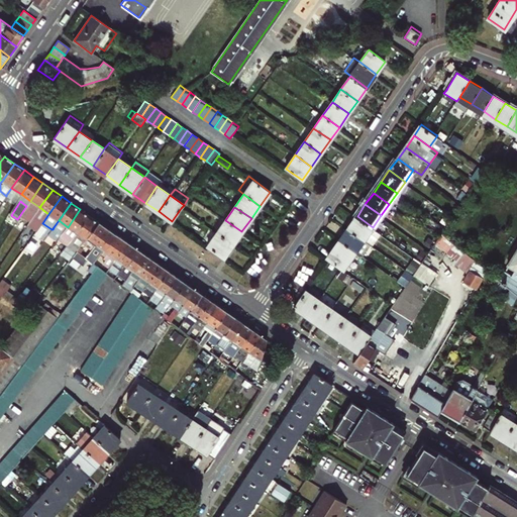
[(80,209),(68,227),(77,233),(89,215),(80,209)]
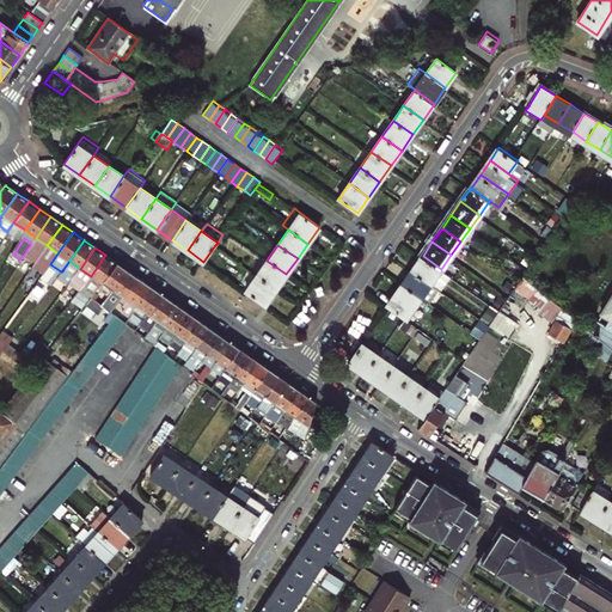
[(117,263),(105,255),(91,276),(102,283),(117,263)]
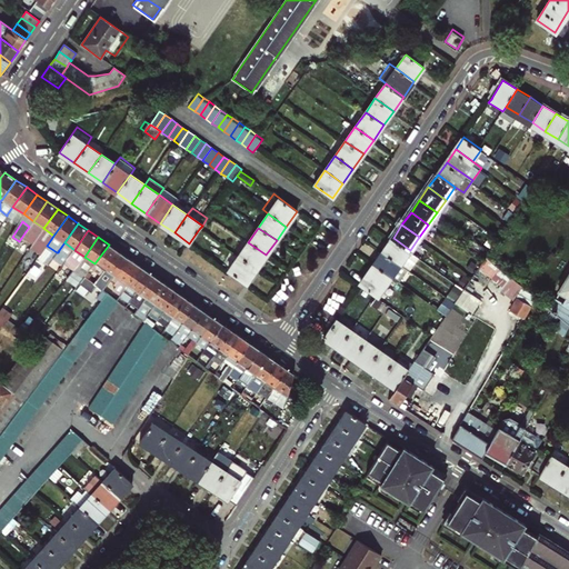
[(410,250),(393,238),(385,250),(409,268),(419,256),(410,250)]
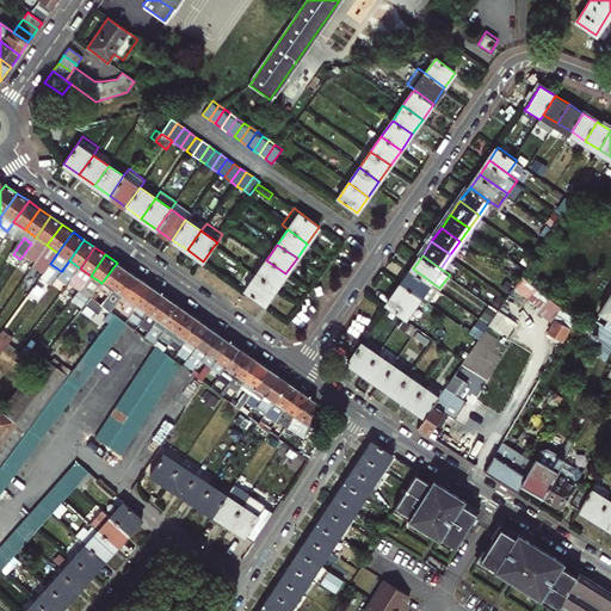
[(266,260),(255,276),(275,289),(285,273),(266,260)]
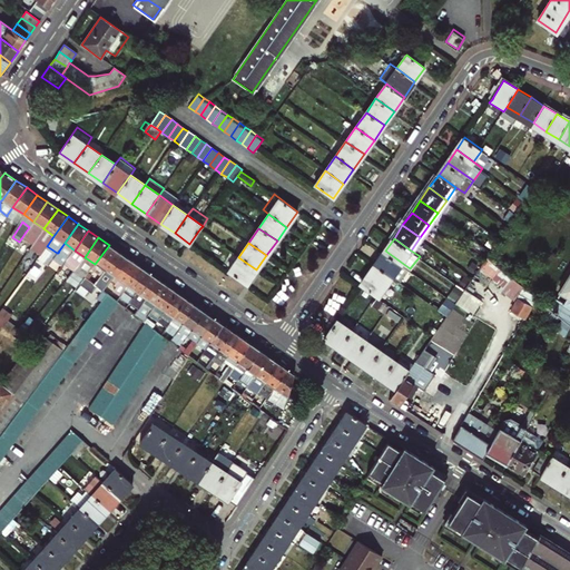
[(95,285),(118,252),(109,245),(95,264),(85,277),(95,285)]
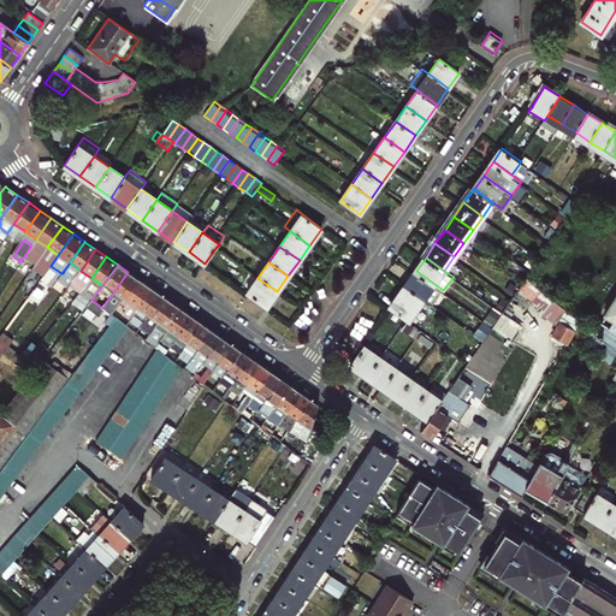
[(433,304),(443,290),(416,271),(407,284),(425,298),(433,304)]
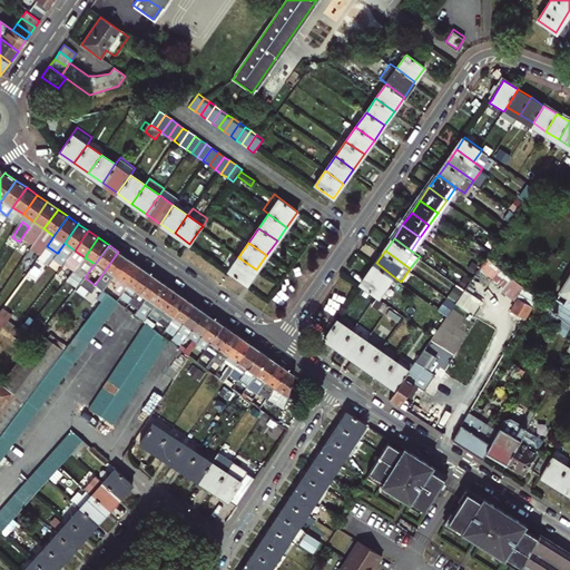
[(127,257),(118,252),(95,285),(104,292),(127,257)]
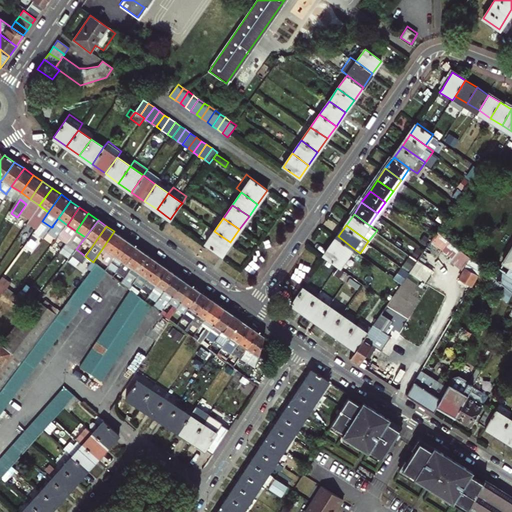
[(52,235),(56,238),(63,230),(58,227),(52,235)]
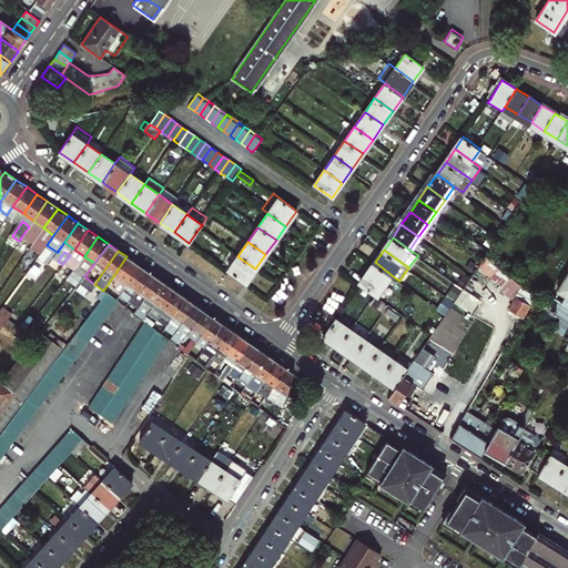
[(108,293),(131,260),(127,256),(103,291),(107,293),(108,293)]
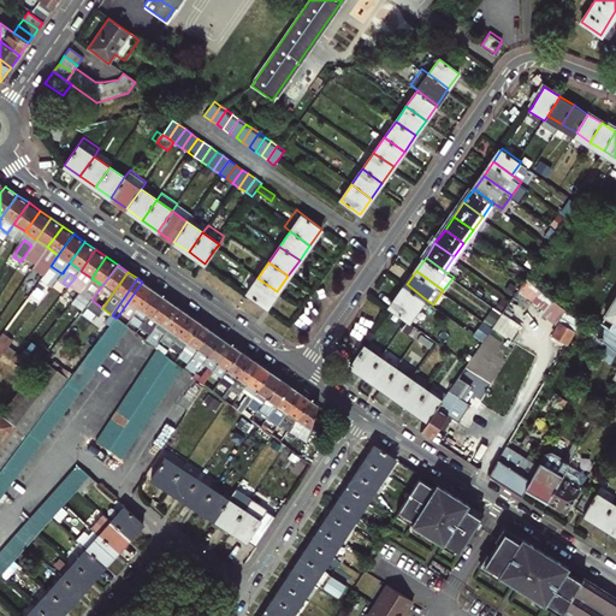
[(277,291),(258,278),(247,292),(266,307),(277,291)]
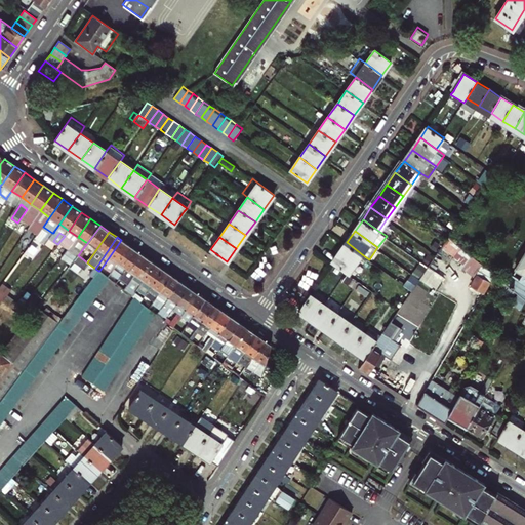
[(67,252),(74,242),(70,238),(63,246),(65,248),(64,249),(67,252)]
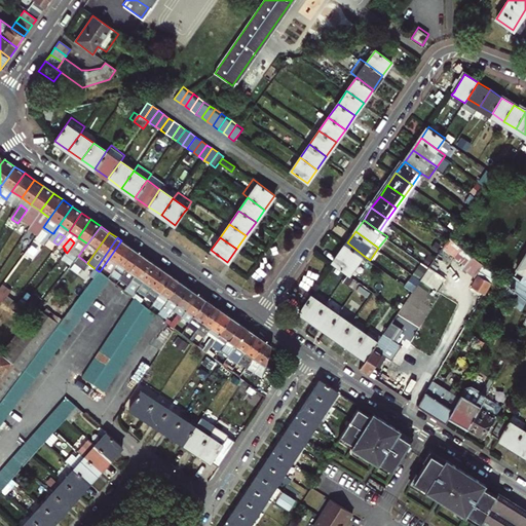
[(108,277),(110,274),(129,247),(121,240),(100,271),(108,277)]
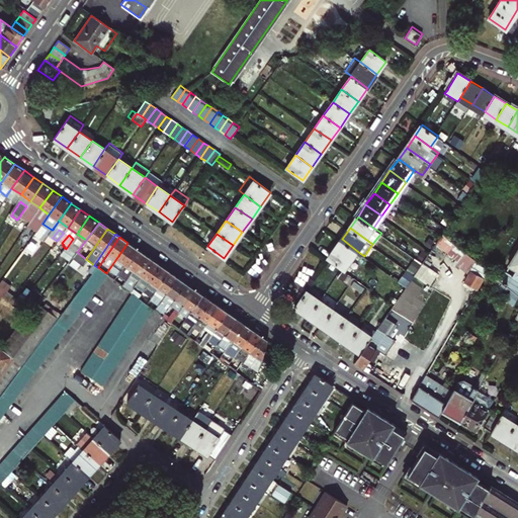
[(344,269),(357,251),(342,239),(328,258),(341,268),(344,269)]
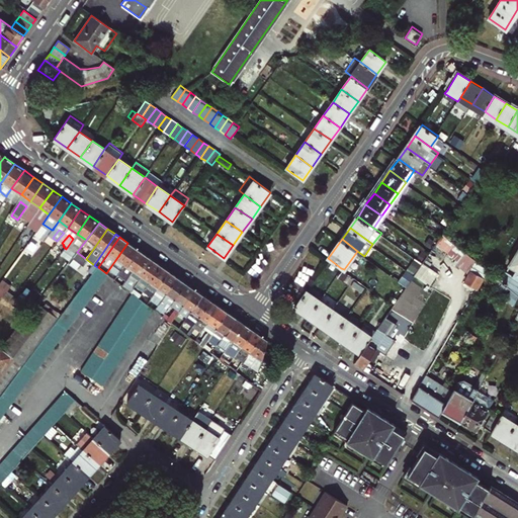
[(127,243),(108,270),(116,275),(136,248),(127,243)]
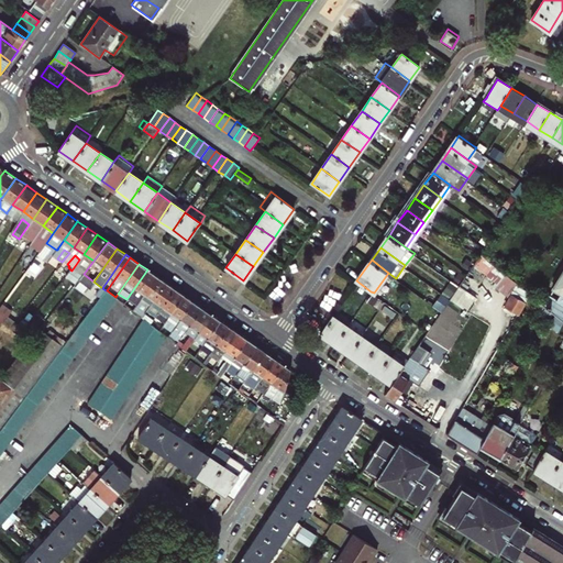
[(157,276),(147,269),(127,299),(127,300),(135,307),(157,276)]
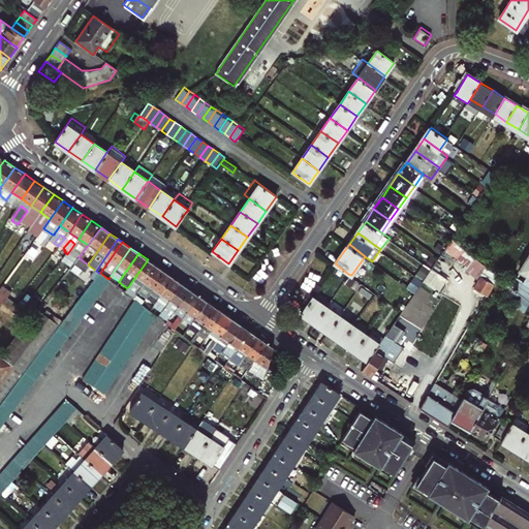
[(528,254),(520,271),(527,275),(523,282),(516,278),(515,279),(509,277),(506,283),(520,294),(528,302),(528,254)]
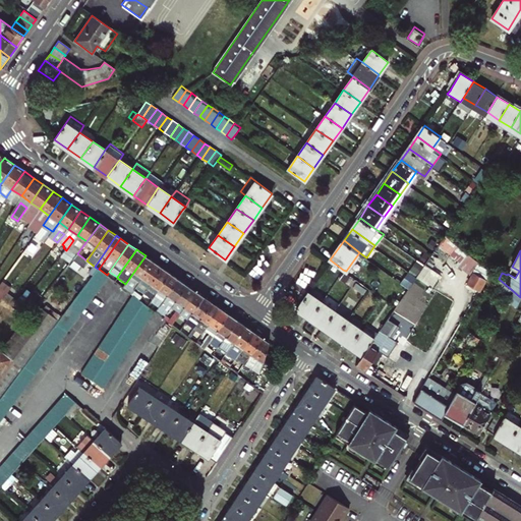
[(146,255),(125,284),(133,290),(138,283),(154,262),(146,255)]
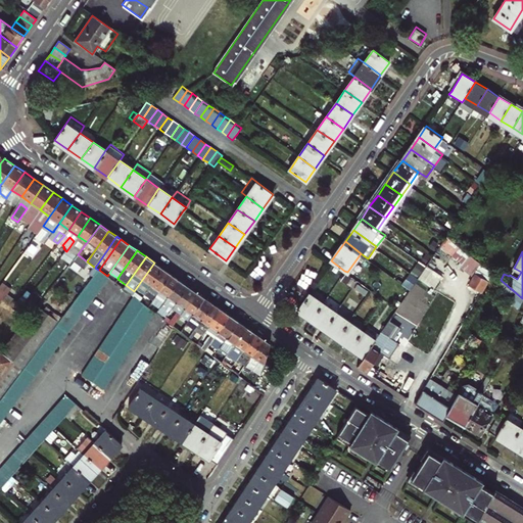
[(402,284),(411,289),(426,265),(418,260),(402,284)]
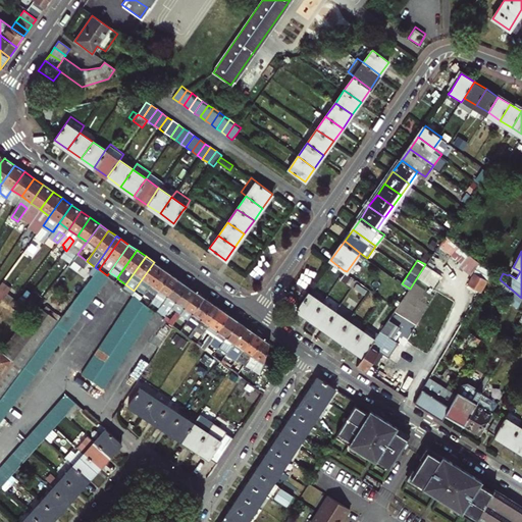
[(139,283),(147,290),(162,267),(154,262),(139,283)]
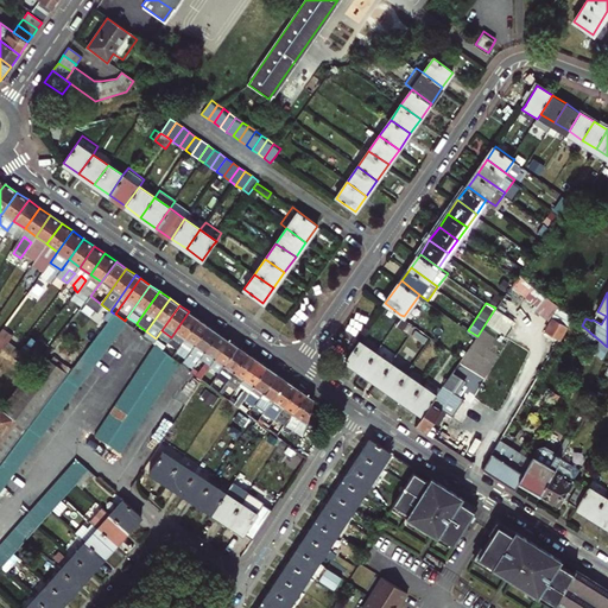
[(178,348),(198,318),(189,311),(171,337),(168,341),(178,348)]
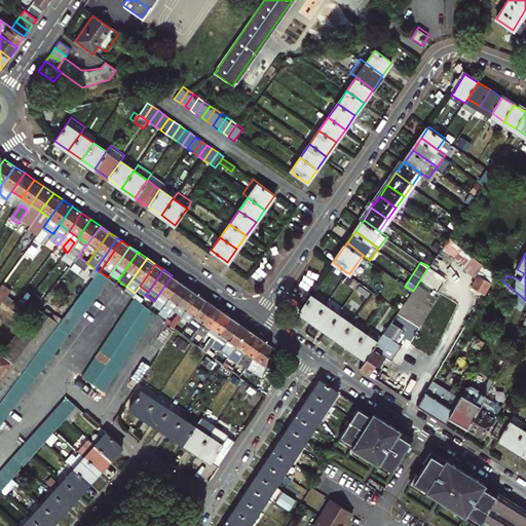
[(108,277),(100,271),(99,271),(94,277),(106,286),(111,279),(108,277)]
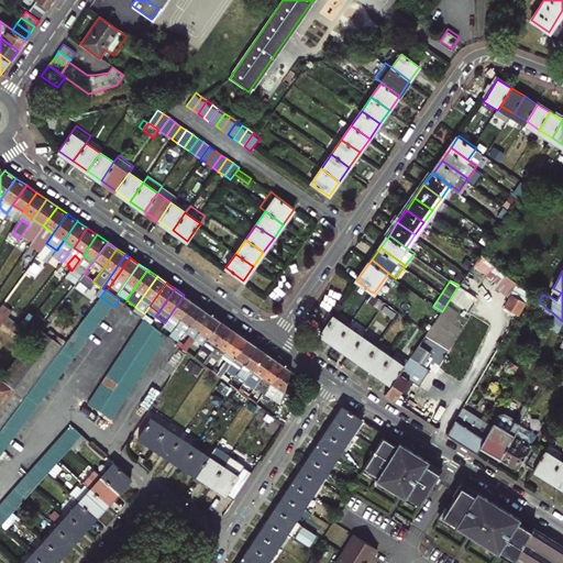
[(539,301),(530,294),(526,300),(536,306),(539,301)]
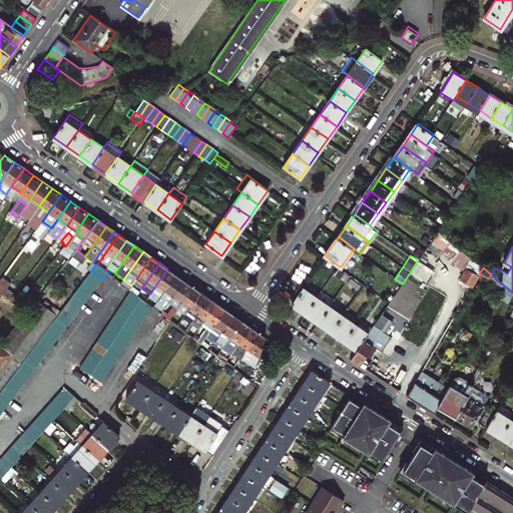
[(153,307),(175,275),(167,269),(150,294),(147,297),(145,301),(152,307),(153,307)]
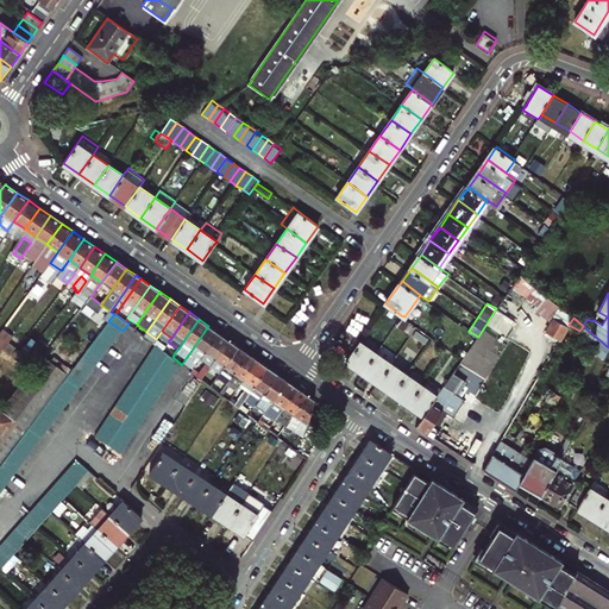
[(123,331),(108,321),(104,328),(117,338),(123,331)]
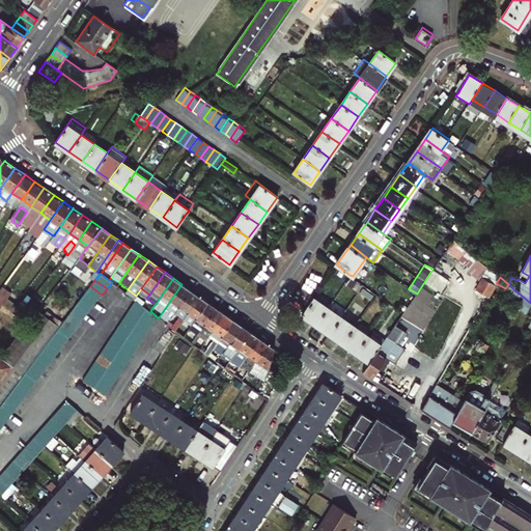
[(487,297),(494,287),(482,280),(476,290),(487,297)]
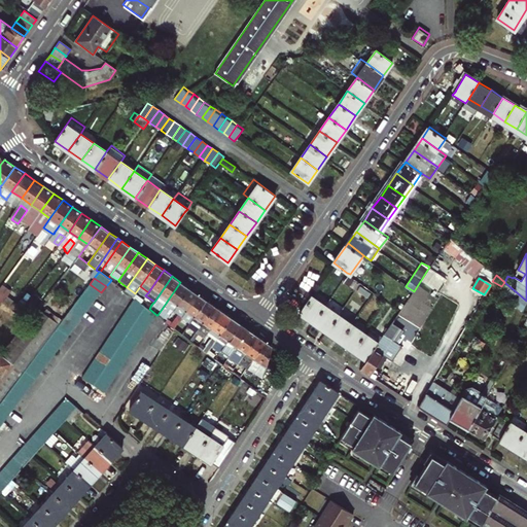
[(173,310),(188,287),(180,282),(157,315),(166,321),(173,310)]
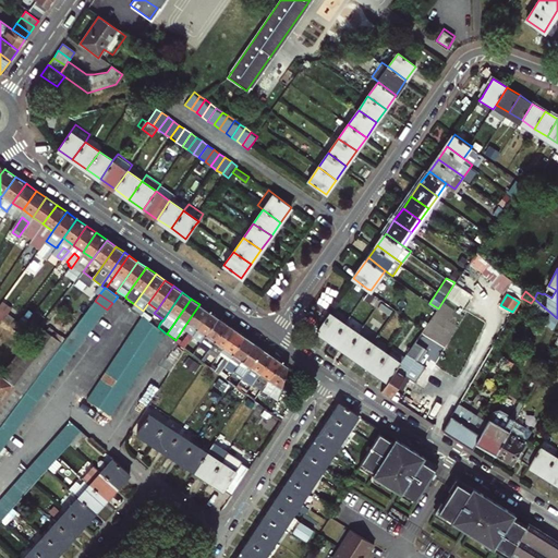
[(0,314),(3,317),(13,307),(5,301),(0,306),(0,314)]
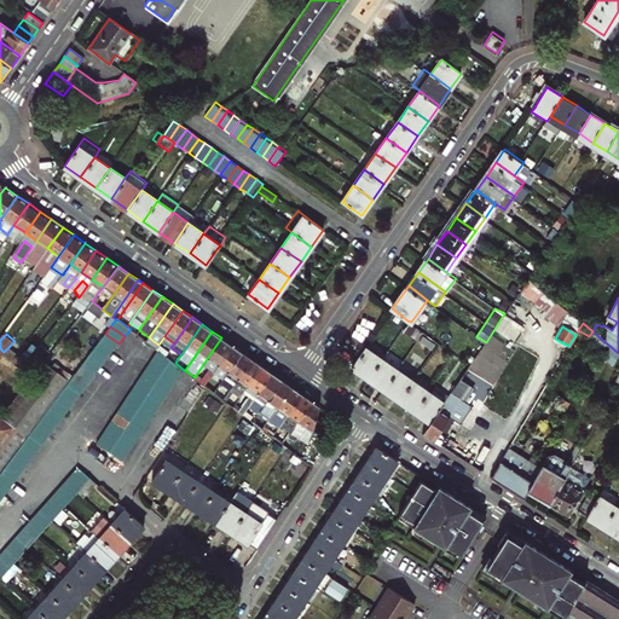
[(119,343),(105,334),(99,341),(114,351),(119,343)]
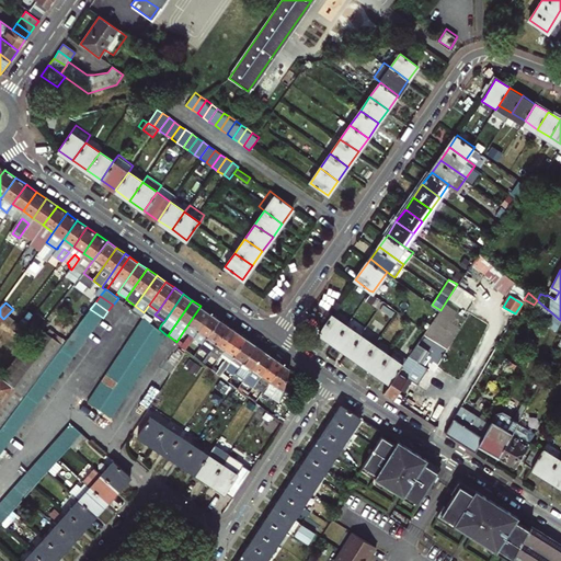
[(210,312),(201,306),(184,330),(189,333),(181,345),(185,348),(194,336),(210,312)]
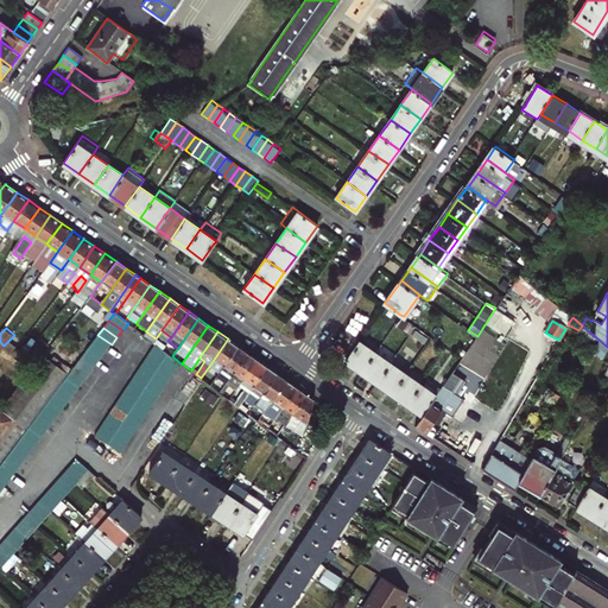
[(112,344),(97,335),(93,342),(106,353),(112,344)]
